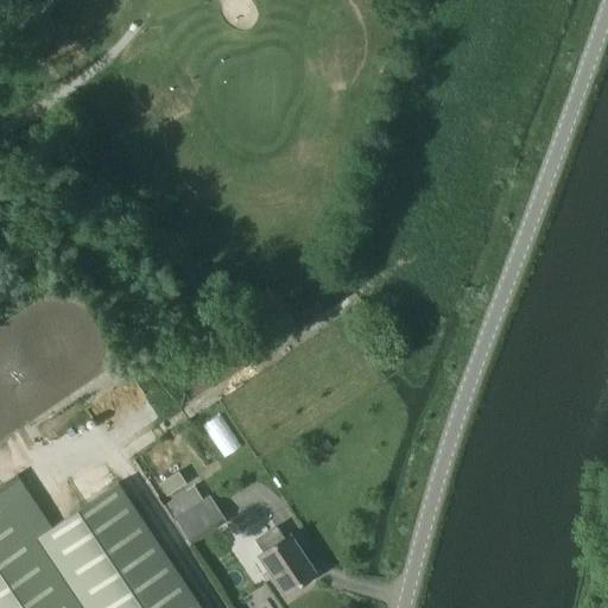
[(327,441),(318,447),(323,453),(331,448),(327,441)]
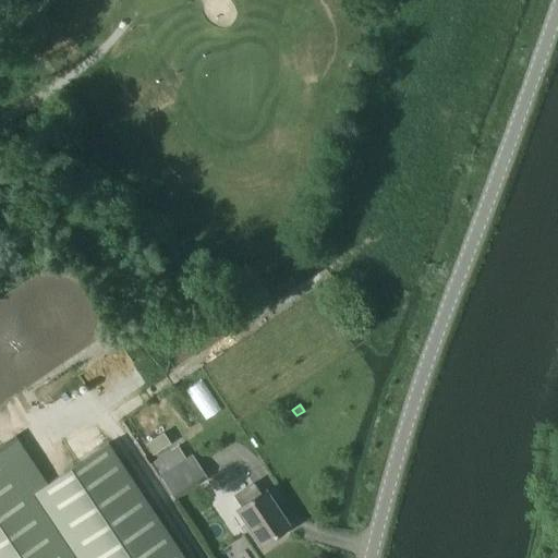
[(158,436),(147,443),(154,455),(166,447),(158,436)]
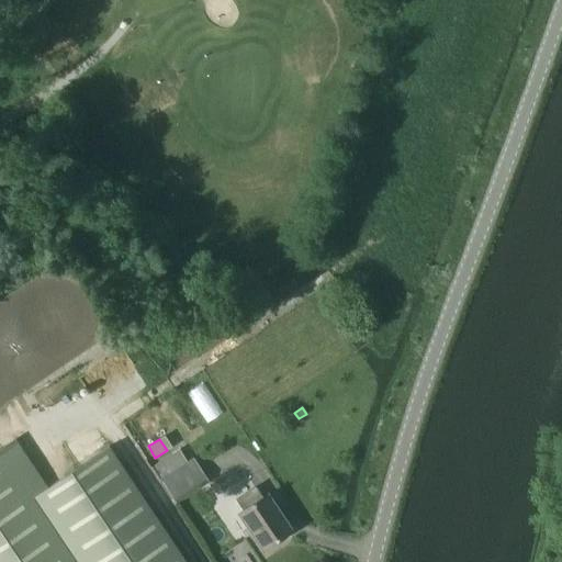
[(0,561),(187,561),(109,446),(33,496),(1,448),(0,448),(0,561)]
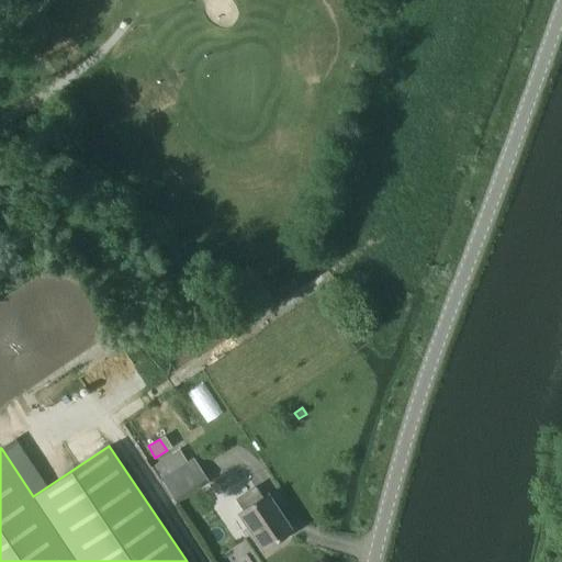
[(180,450),(161,462),(153,467),(161,480),(173,498),(205,478),(193,459),(188,462),(180,450)]
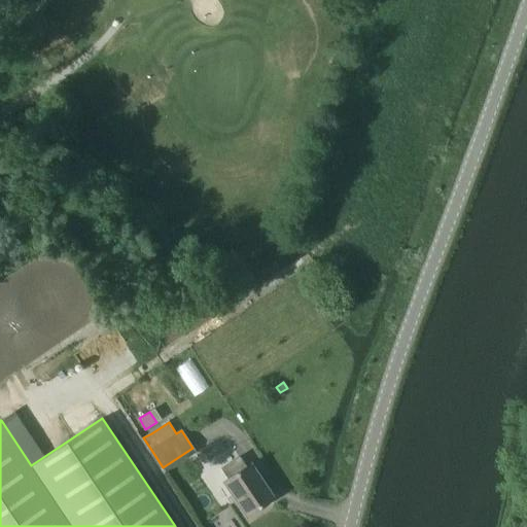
[(225,481),(248,515),(273,498),(249,464),(247,466),(240,456),(221,468),(229,479),(225,481)]
